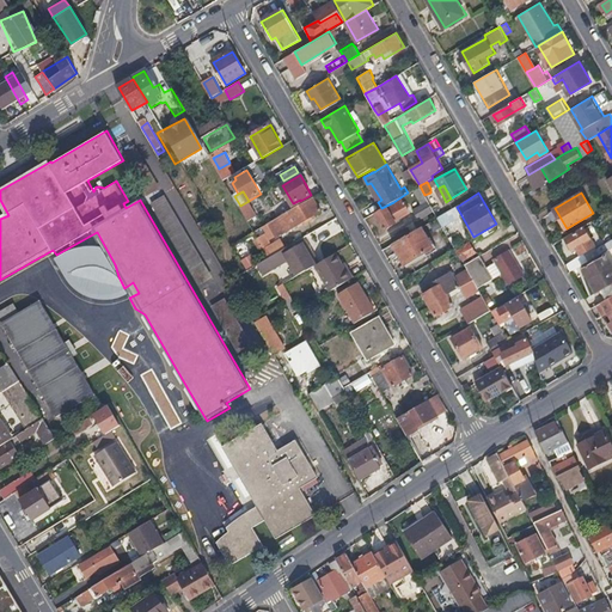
[(163,195),(150,203),(185,267),(199,259),(190,245),(182,250),(177,243),(187,237),(163,195)]
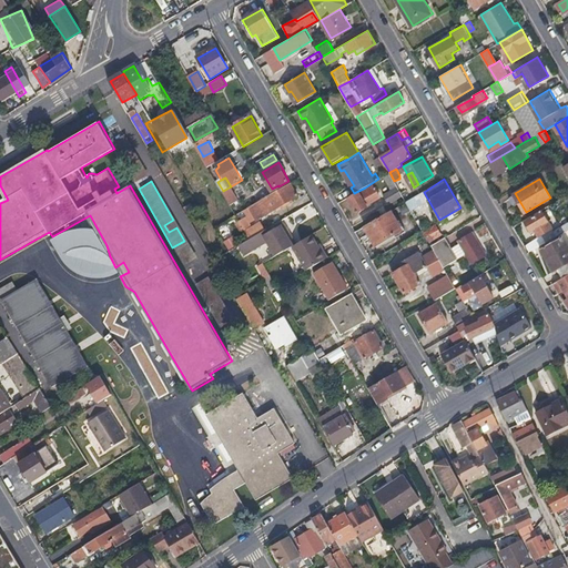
[(298,196),(291,183),(251,206),(259,220),(298,196)]
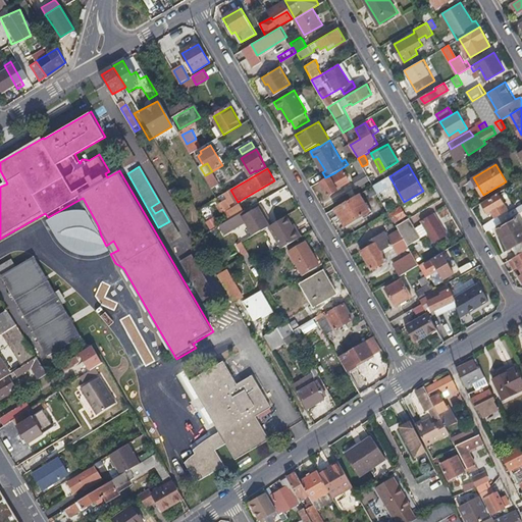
[(325,177),(320,180),(329,195),(337,190),(336,188),(350,180),(345,171),(337,175),(335,172),(325,177)]
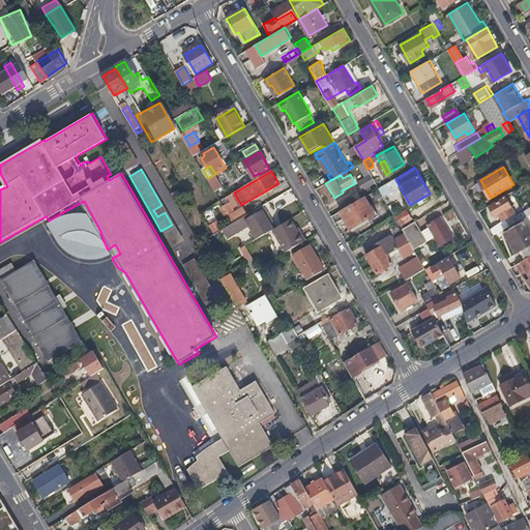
[(363,189),(376,181),(371,174),(358,181),(363,189)]
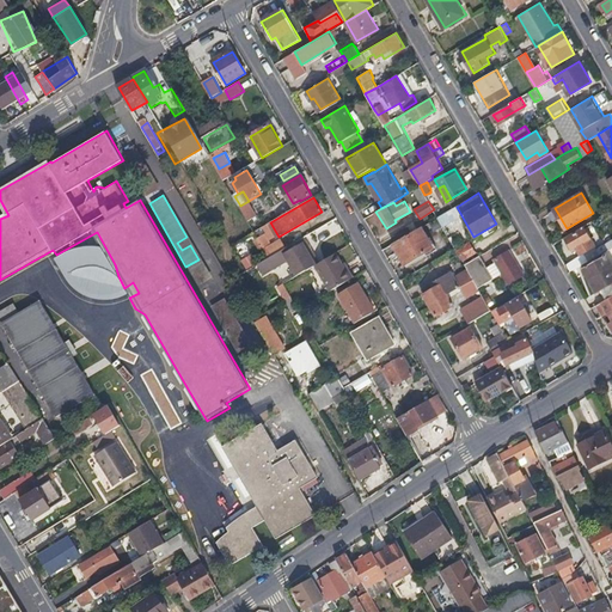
[(421,227),(395,243),(407,264),(433,249),(421,227)]
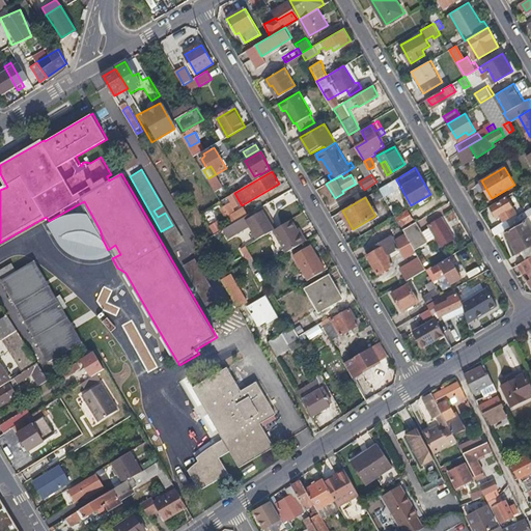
[(500,214),(508,227),(510,226),(519,222),(529,216),(526,211),(515,217),(513,214),(515,213),(507,197),(492,205),(497,216),(500,214)]
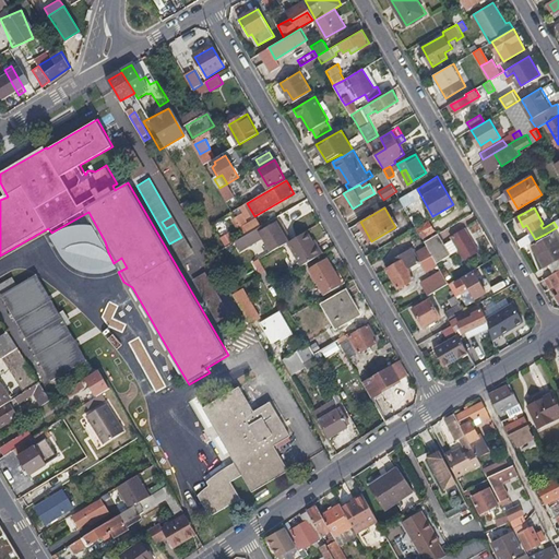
[(248,235),(263,226),(258,218),(250,223),(244,213),(237,216),(248,235)]
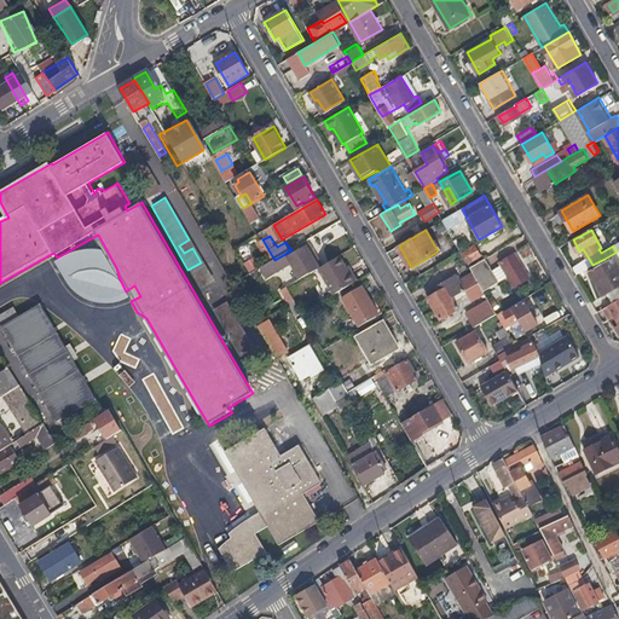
[(295,254),(291,249),(291,250),(275,260),(262,267),(268,277),(281,270),(278,266),(291,258),(304,278),(319,268),(322,267),(312,250),(316,249),(312,244),(295,254)]
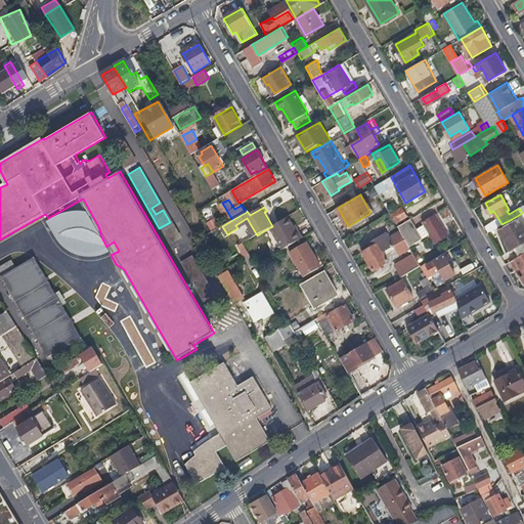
[(401,208),(389,215),(394,223),(406,217),(401,208)]
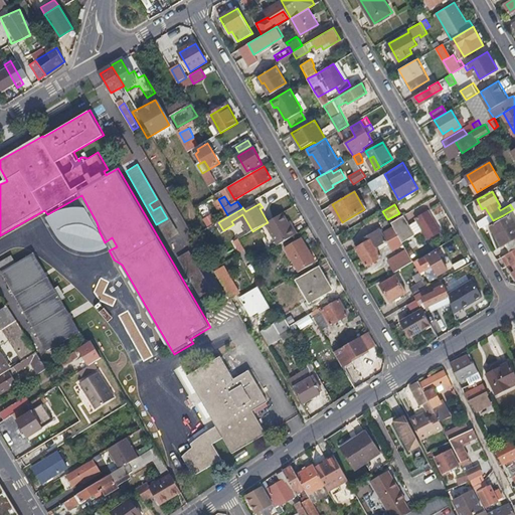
[(440,231),(426,210),(415,217),(427,238),(440,231)]
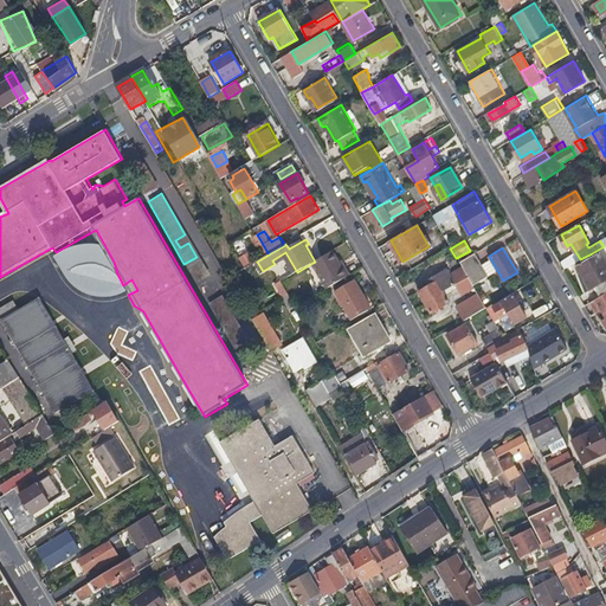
[(334,250),(315,262),(313,263),(328,288),(349,276),(334,250)]
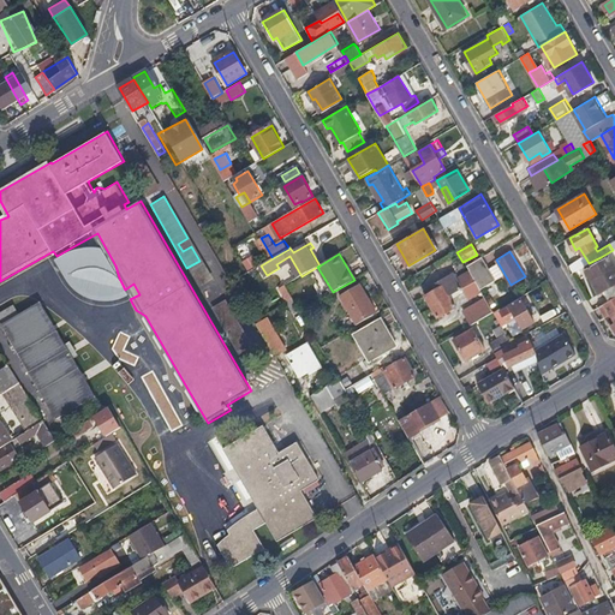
[(610,299),(614,296),(614,275),(611,269),(614,267),(614,262),(610,255),(602,260),(601,257),(591,262),(592,264),(586,268),(603,297),(608,296),(610,299)]
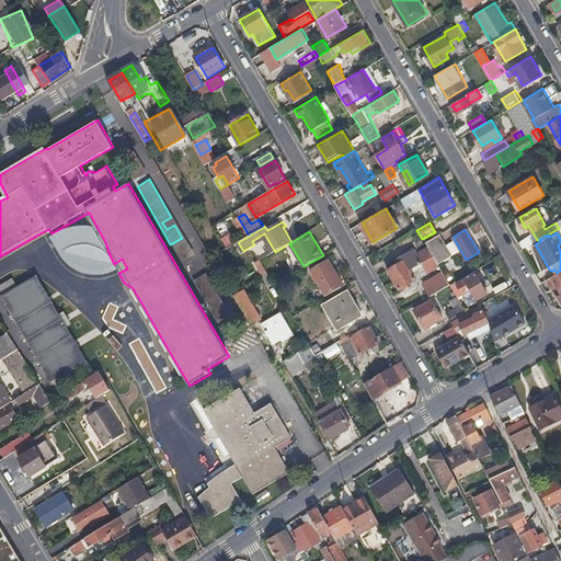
[(219,239),(224,248),(231,244),(228,235),(219,239)]
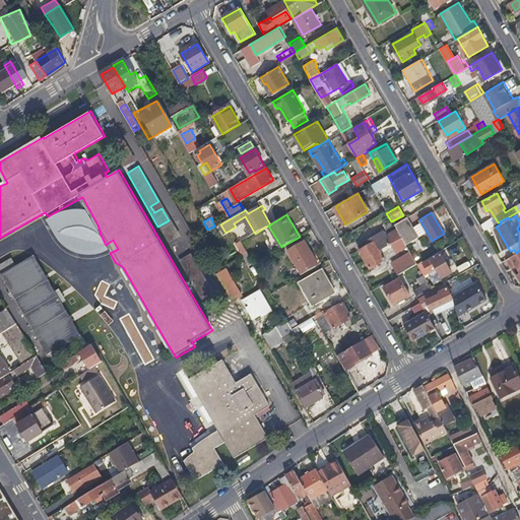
[(418,238),(407,217),(395,224),(397,228),(402,237),(407,244),(418,238)]
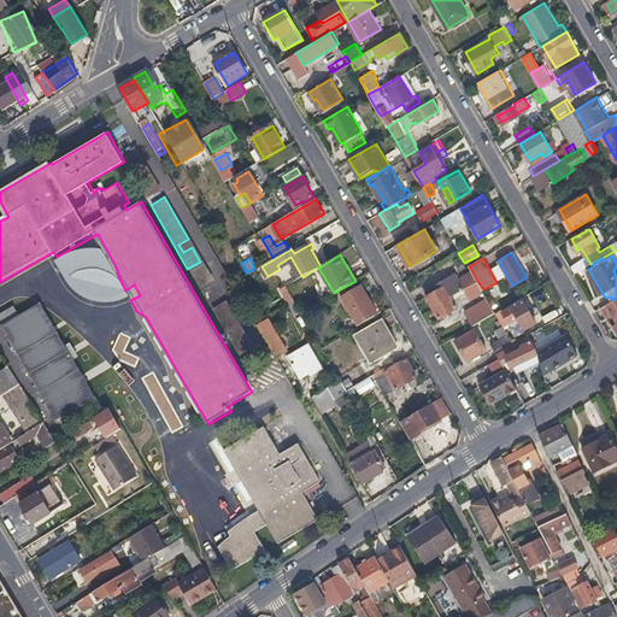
[(471,270),(458,277),(465,288),(477,281),(471,270)]
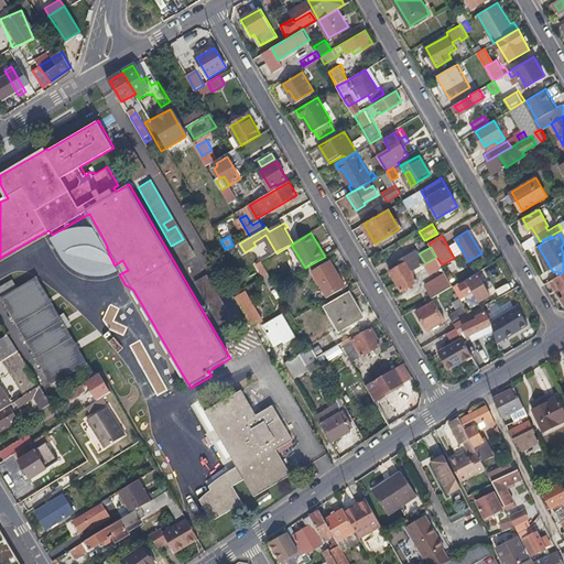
[(391,271),(397,280),(412,271),(424,264),(425,263),(419,253),(416,250),(392,264),(394,269),(391,271)]
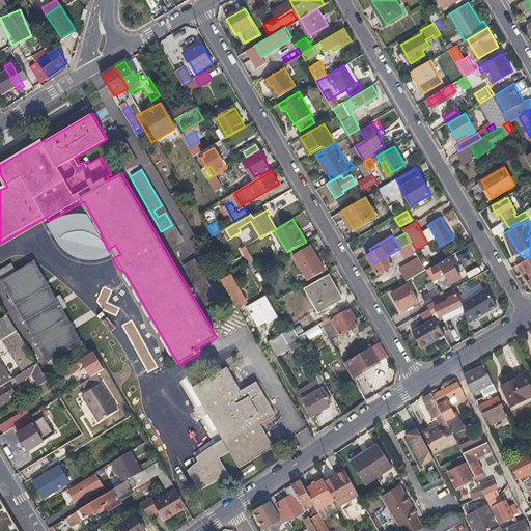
[(416,251),(416,249),(411,242),(400,248),(399,249),(403,258),(416,251)]
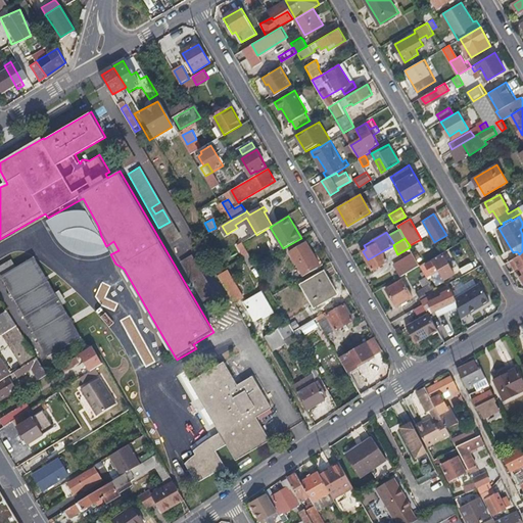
[(305,275),(322,265),(307,240),(290,250),(305,275)]
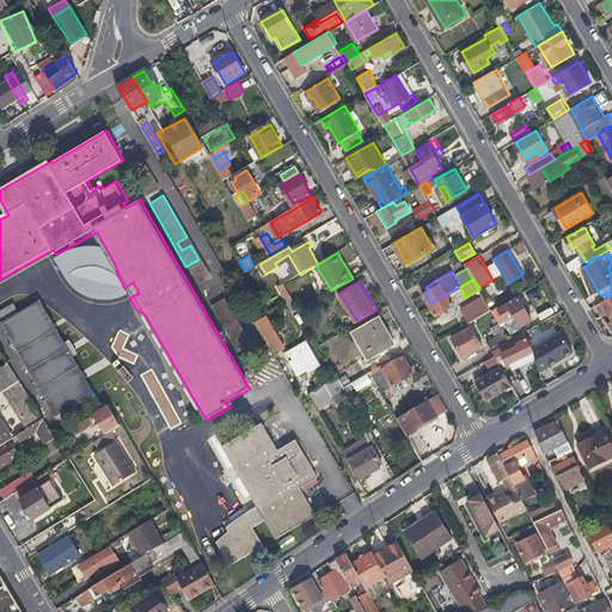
[(280,287),(287,300),(293,297),(286,282),(280,287)]
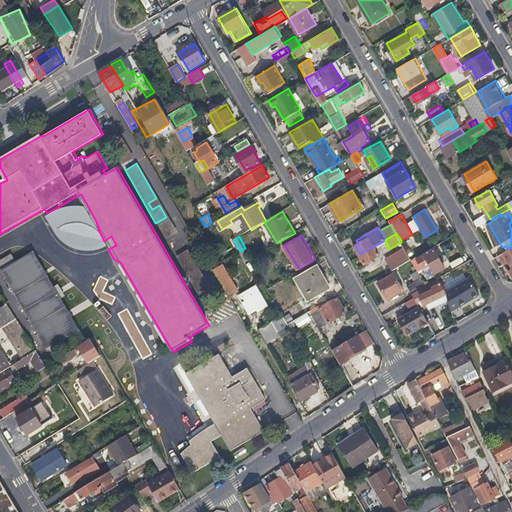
[(374,246),(360,254),(365,264),(380,255),(374,246)]
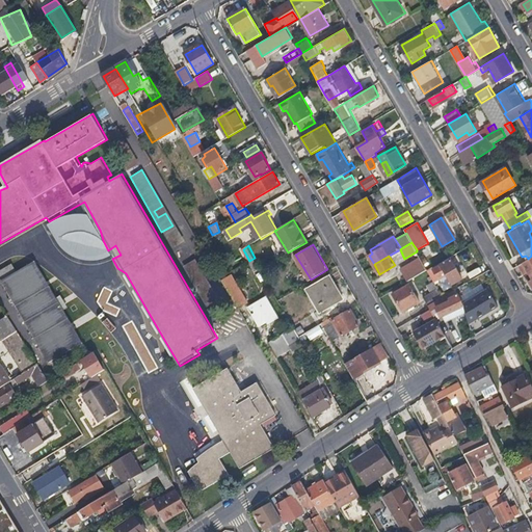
[(531,256),(528,259),(519,264),(524,273),(527,271),(531,278),(531,280),(531,281),(531,283),(531,256)]
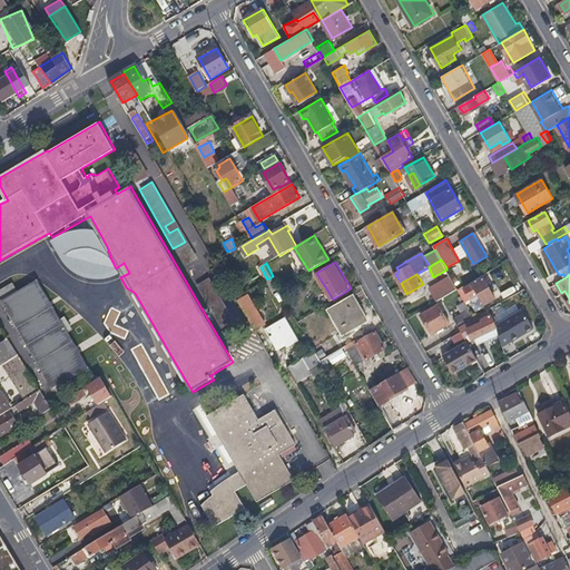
[(495,298),(482,277),(464,288),(471,298),(479,293),(485,304),(495,298)]
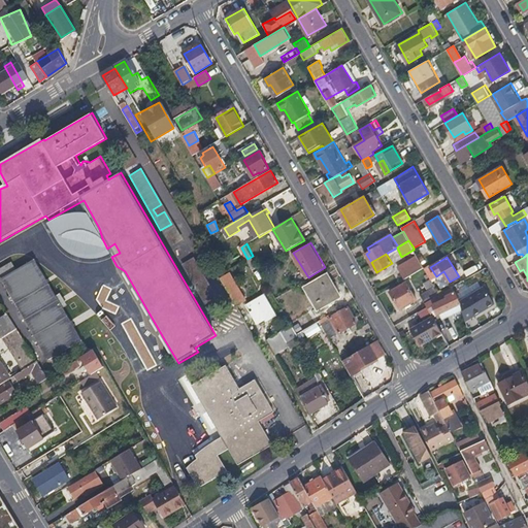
[(405,276),(424,266),(421,260),(414,264),(410,259),(400,266),(405,276)]
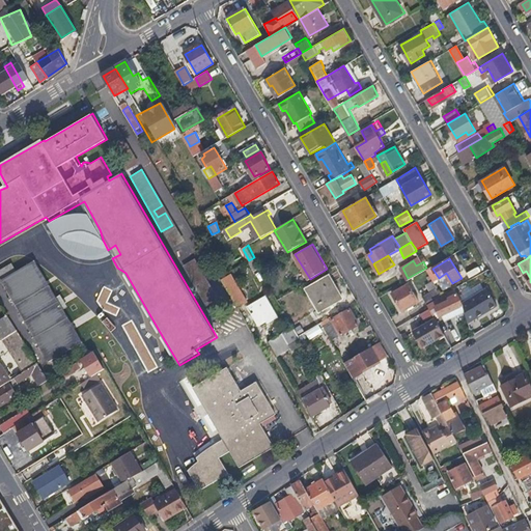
[(83,343),(36,261),(19,271),(14,264),(0,272),(0,274),(18,305),(50,361),(83,343)]
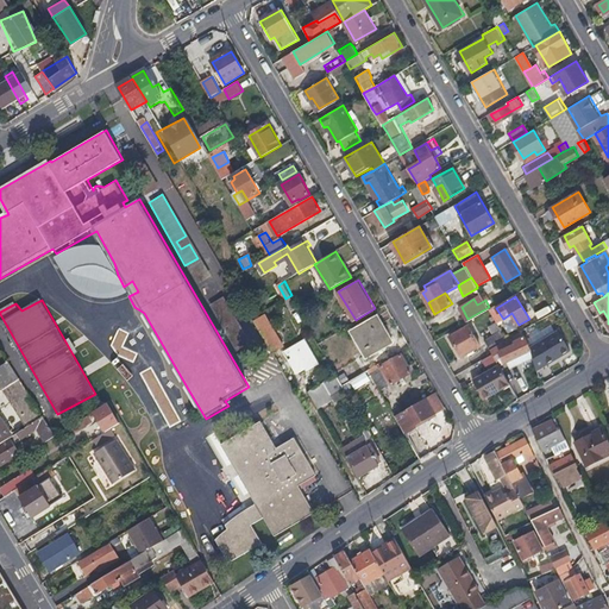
[(262,316),(255,321),(261,330),(268,326),(262,316)]
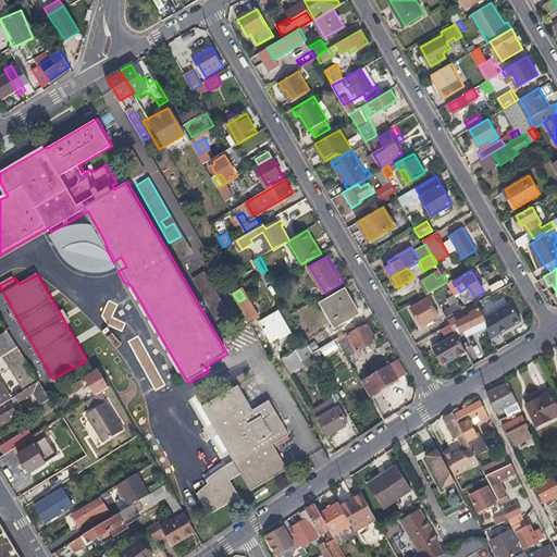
[(359,312),(345,289),(323,301),(329,311),(326,312),(331,319),(333,318),(336,324),(333,326),(335,331),(348,323),(346,320),(359,312)]
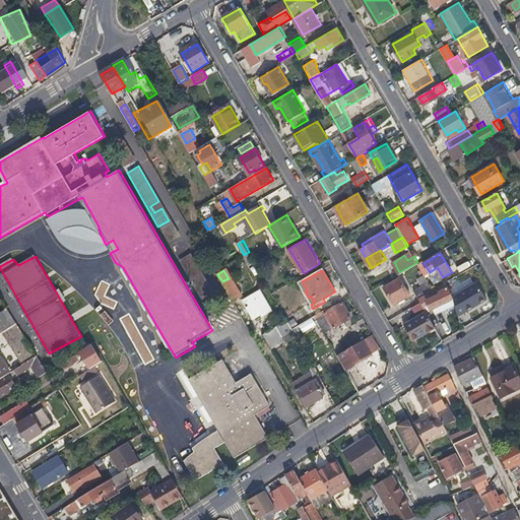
[(396,304),(410,295),(400,277),(386,285),(396,304)]
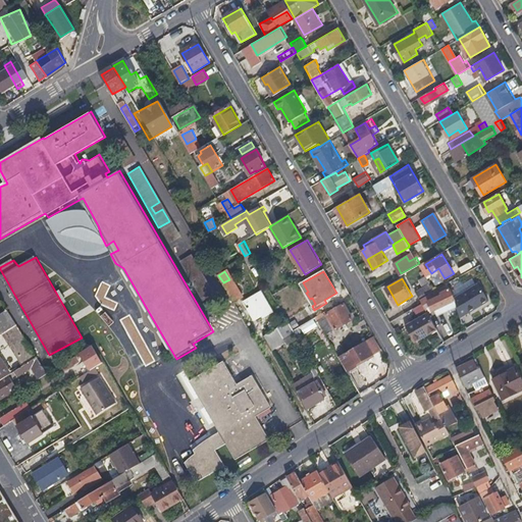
[(480,280),(455,298),(455,299),(461,316),(478,305),(477,304),(483,301),(483,302),(490,298),(480,280)]
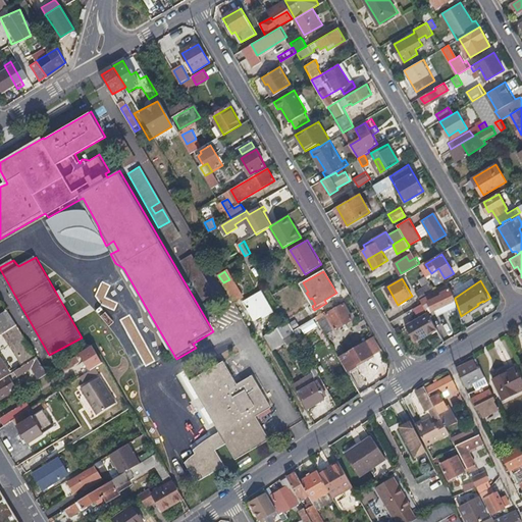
[(435,290),(430,282),(416,291),(420,298),(435,290)]
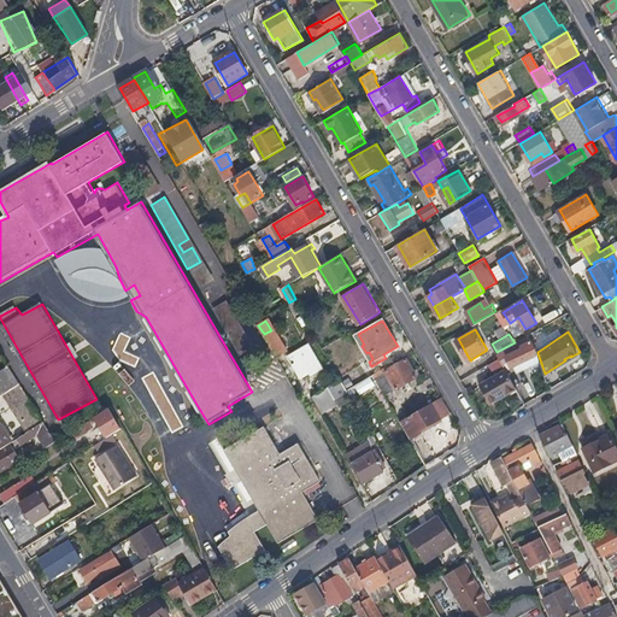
[(529,334),(515,342),(497,352),(499,357),(506,368),(538,353),(538,352),(529,334)]
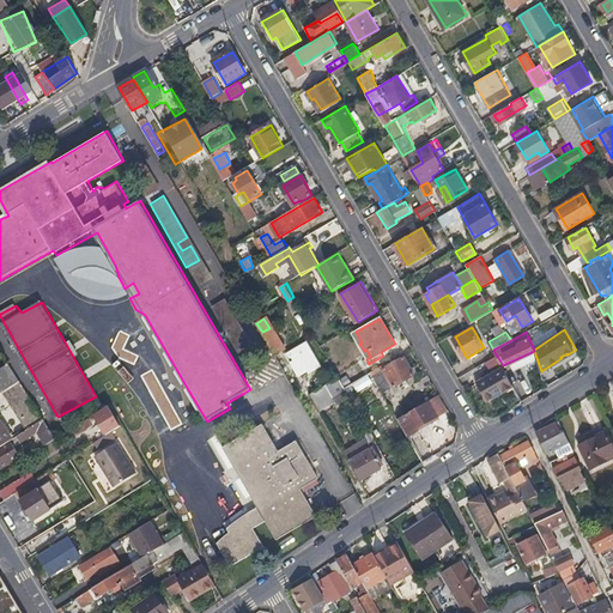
[(268,343),(275,354),(283,351),(275,339),(268,343)]
